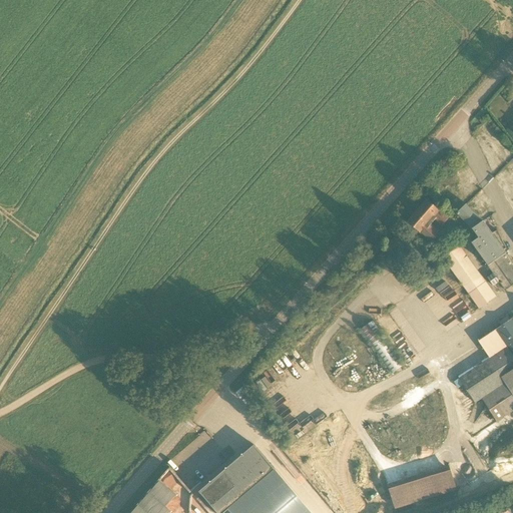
[(427,201),(418,211),(432,224),(436,219),(443,225),(449,219),(427,201)]
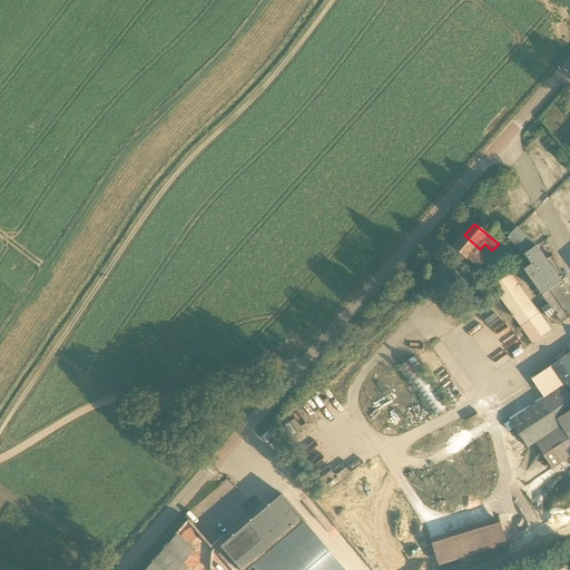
[(537,246),(519,227),(508,237),(521,251),(516,255),(526,269),(524,271),(548,304),(541,308),(548,318),(554,313),(561,323),(569,316),(569,292),(559,276),(552,267),(537,246)]
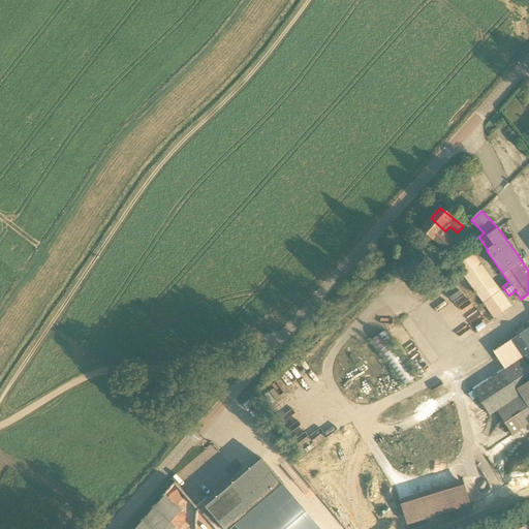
[(431,218),(422,229),(446,251),(454,242),(443,234),(445,231),(431,218)]
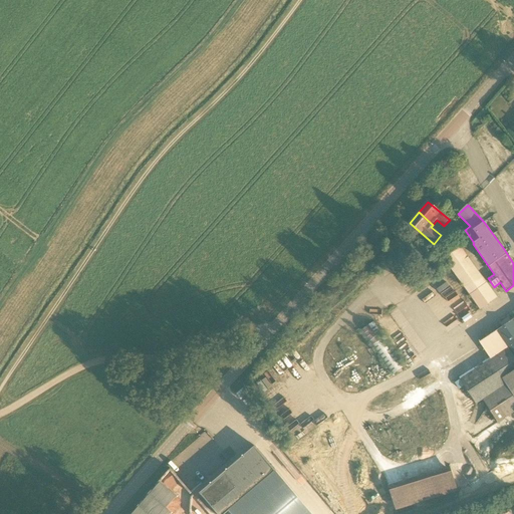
[(497,297),(487,284),(459,245),(442,256),(471,296),(480,309),(497,297)]
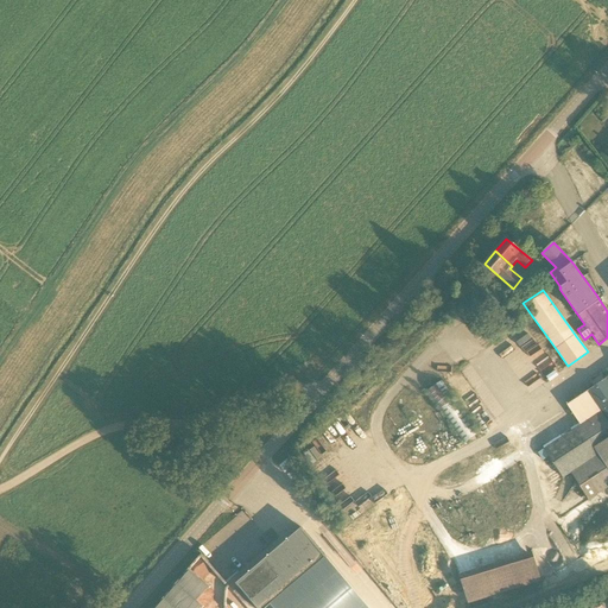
[(607,377),(568,405),(580,423),(544,447),(564,479),(571,473),(590,500),(607,487),(607,377)]
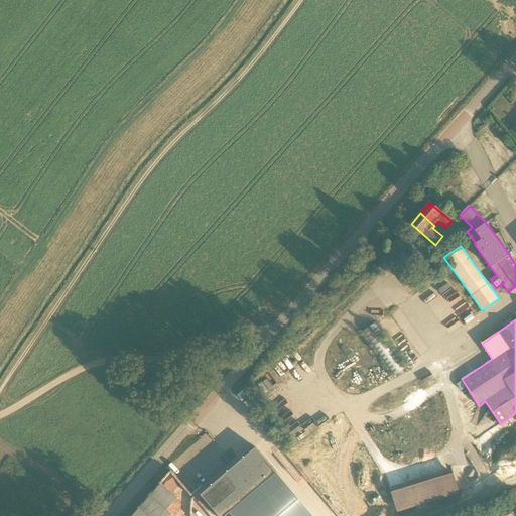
[(363,330),(376,350),(382,346),(370,326),(363,330)]
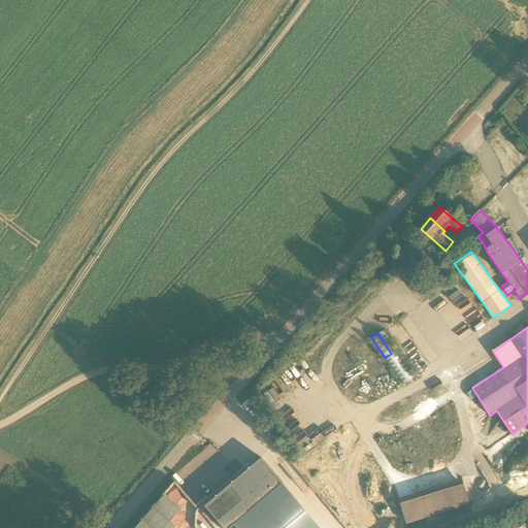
[(261,458),(260,459),(262,462),(257,466),(256,465),(207,506),(206,505),(205,506),(207,508),(208,509),(203,514),(215,527),(231,527),(235,525),(237,527),(320,527),(283,484),(261,458)]
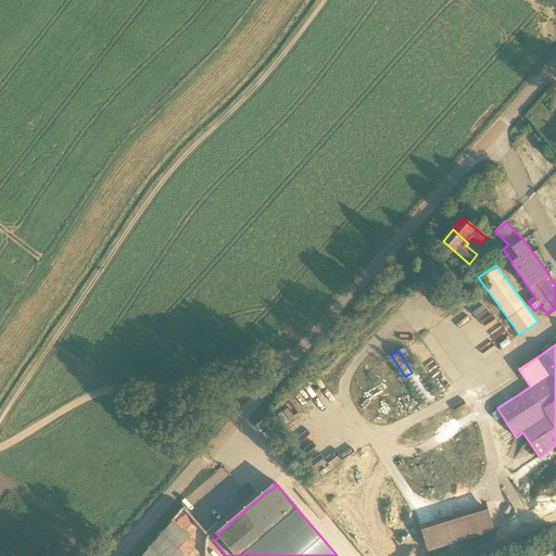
[(427,552),(494,531),(485,504),(419,525),(427,552)]
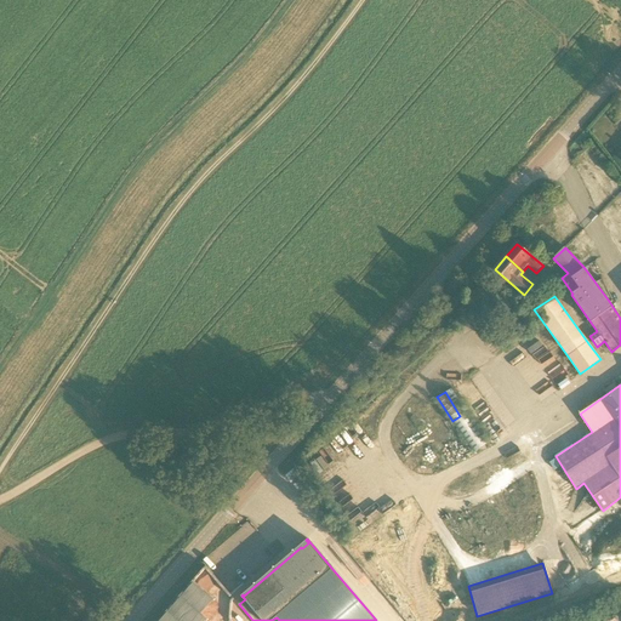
[(153,620),(200,620),(203,619),(198,614),(211,598),(189,580),(153,620)]
